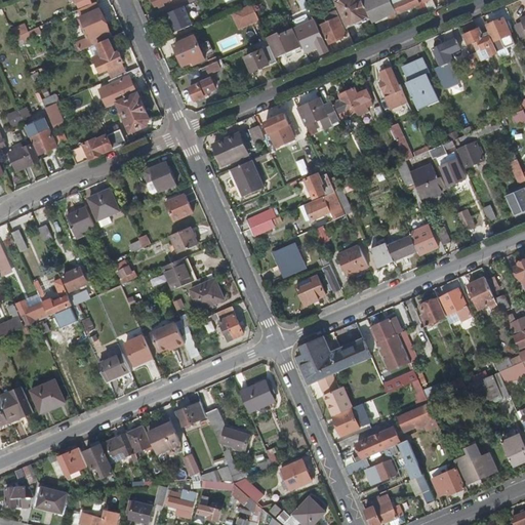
[(75,0),(80,10),(92,4),(90,0),(75,0)]
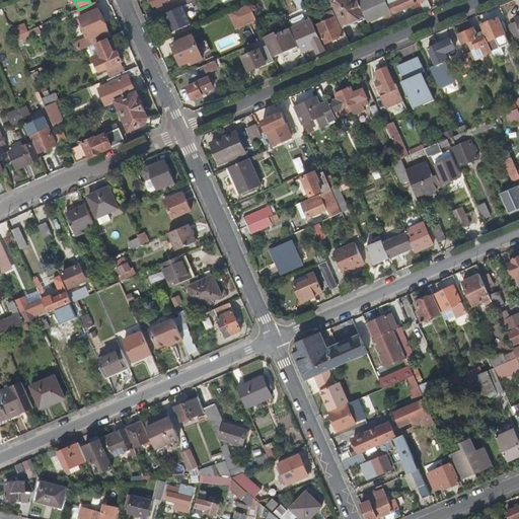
[(150,0),(154,8),(156,7),(158,10),(164,8),(163,4),(171,0),(150,0)]
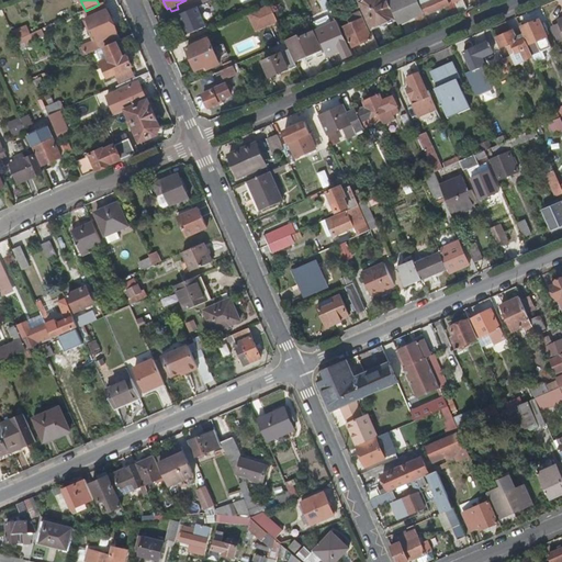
[(270,6),(267,0),(266,0),(255,6),(258,11),(270,6)]
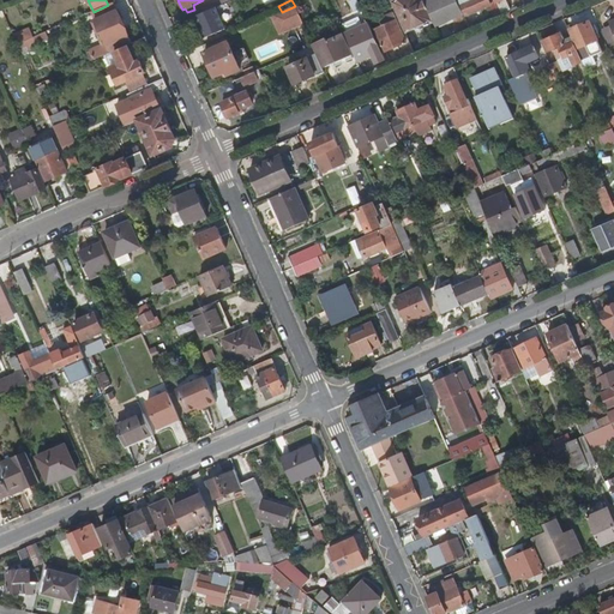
[(384,0),(390,11),(395,8),(393,5),(390,0),(384,0)]
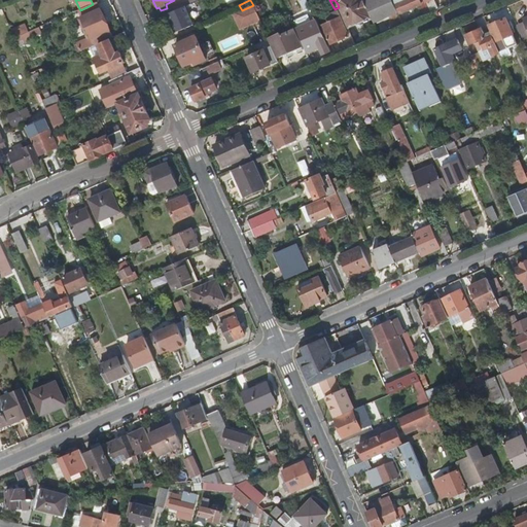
[(339,7),(347,27),(371,18),(364,4),(362,0),(346,0),(338,4),(339,7)]
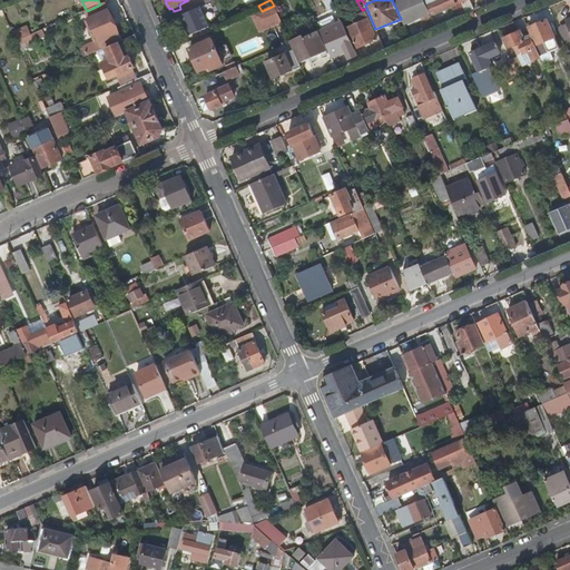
[(401,19),(403,25),(430,12),(423,0),(402,0),(394,5),(401,19)]
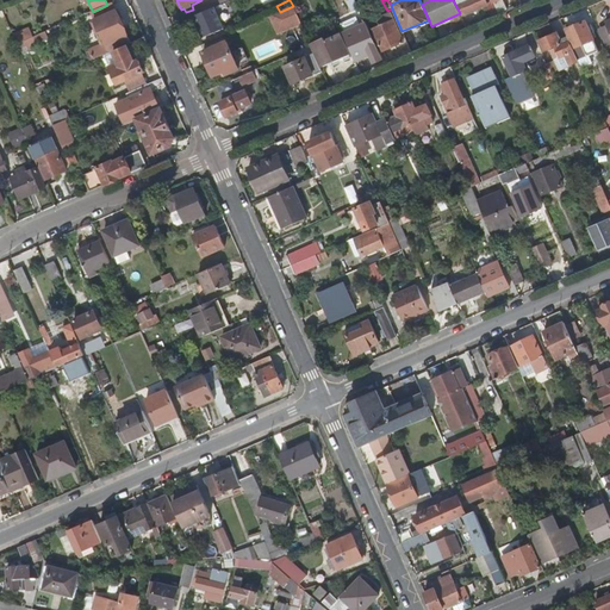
[(486,7),(491,18),(497,16),(490,0),(487,1),(485,0),(456,0),(464,17),(486,7)]
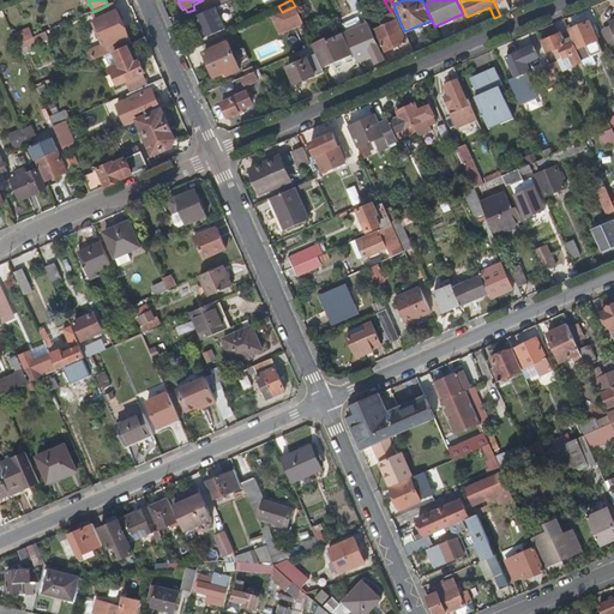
[(495,0),(501,14),(510,11),(505,0),(495,0)]
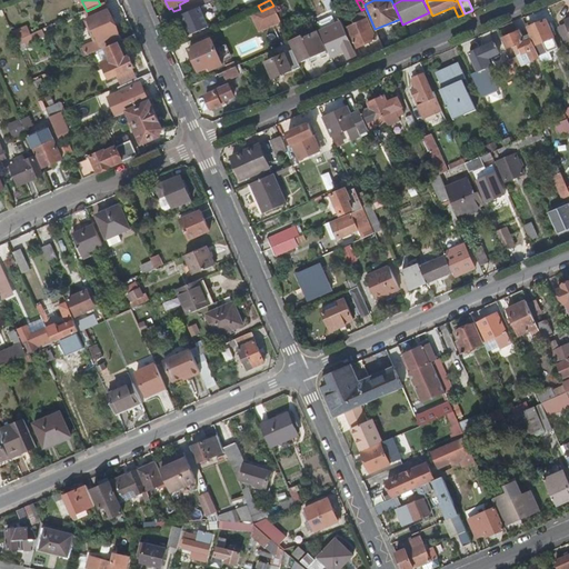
[(261,11),(252,15),(259,32),(280,22),(273,6),(261,11)]
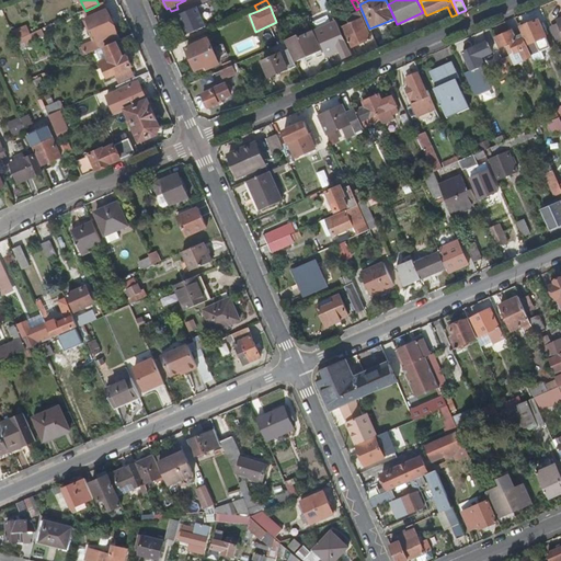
[(205,27),(197,8),(178,15),(187,35),(205,27)]
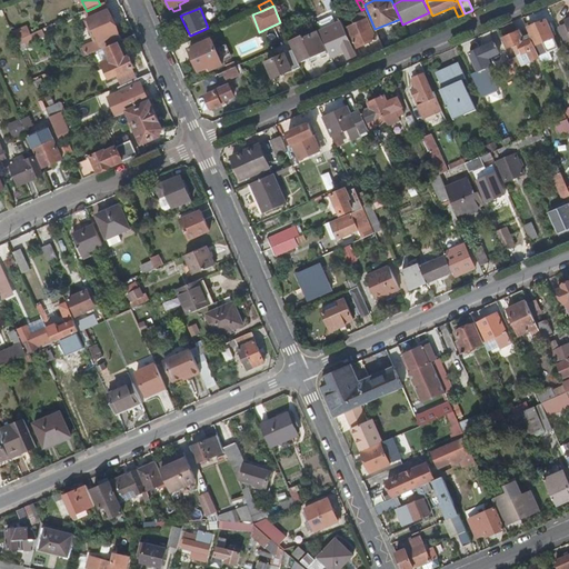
[(107,47),(120,41),(108,11),(88,20),(98,42),(83,49),(86,56),(98,51),(107,47)]
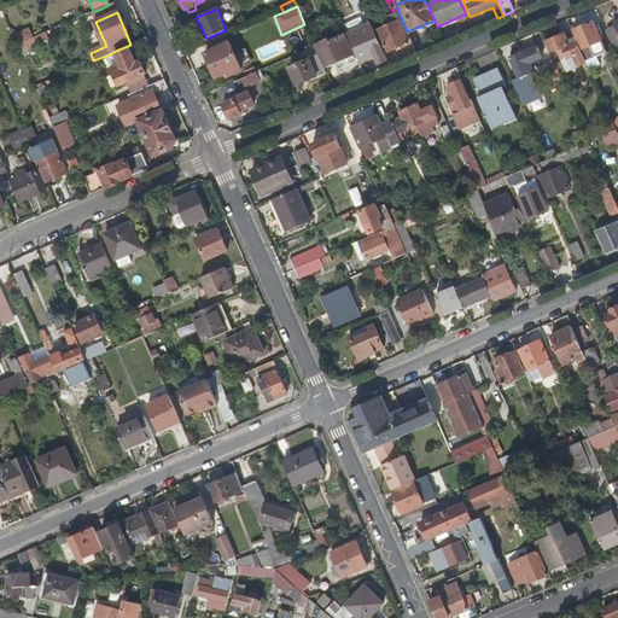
[(386,15),(380,18),(384,28),(379,31),(388,53),(409,44),(396,13),(388,18),(386,15)]
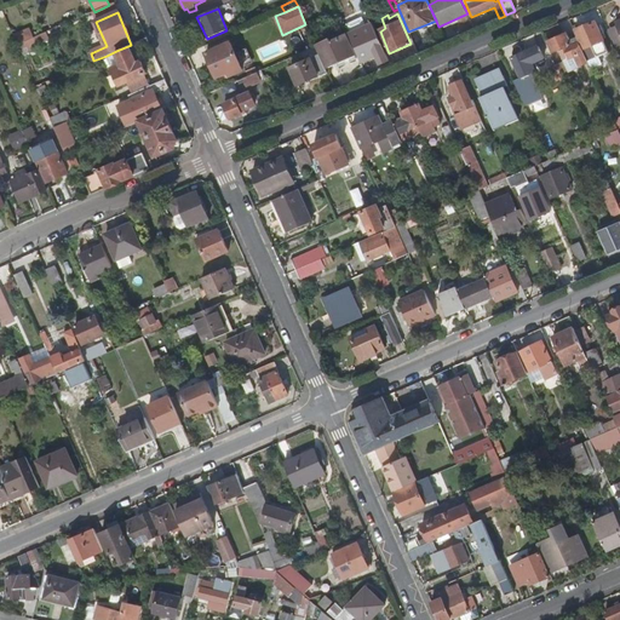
[(584,49),(581,49),(587,62),(609,52),(596,22),(575,30),(584,49)]
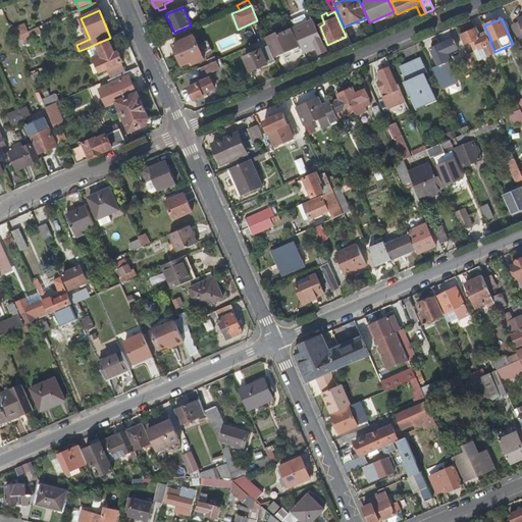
[(521,28),(519,21),(511,25),(518,41),(521,38),(521,28)]
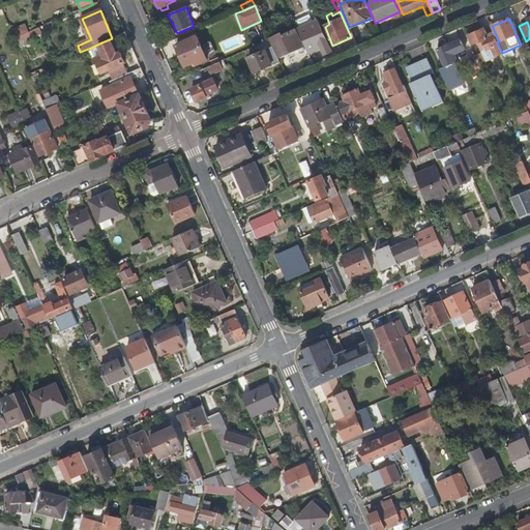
[(19,37),(24,35),(29,32),(30,32),(27,24),(16,29),(19,37)]
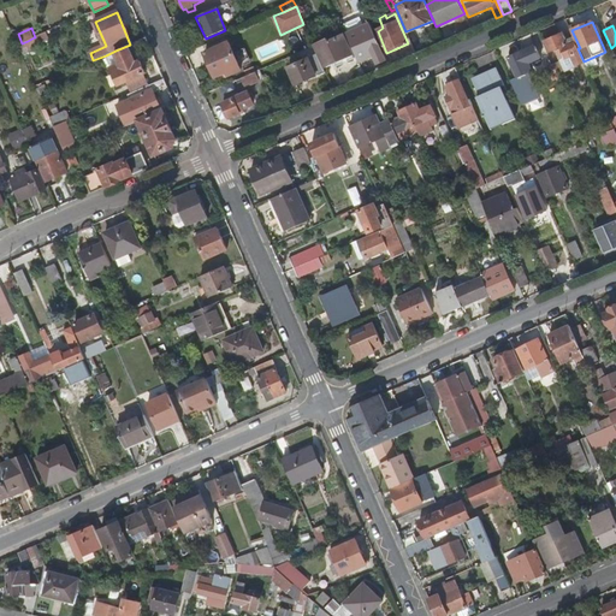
[(34,37),(28,41),(31,49),(37,47),(37,45),(51,40),(47,33),(35,37),(34,37)]
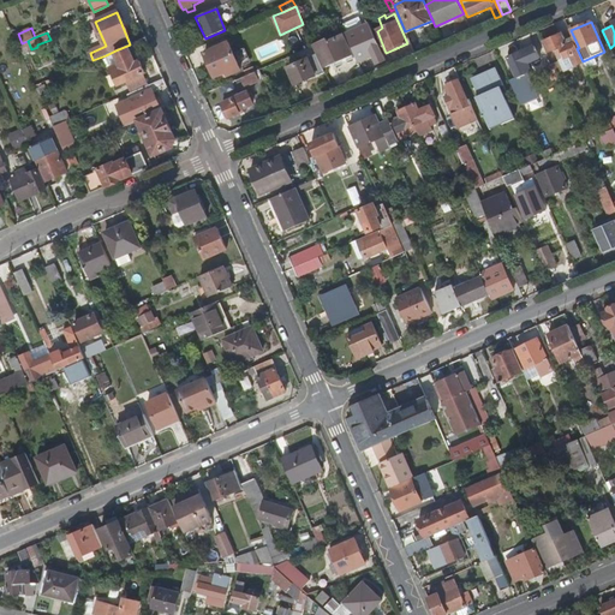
[(356,53),(359,63),(374,57),(376,63),(384,59),(381,52),(376,54),(372,46),(368,34),(350,42),(354,54),(356,53)]
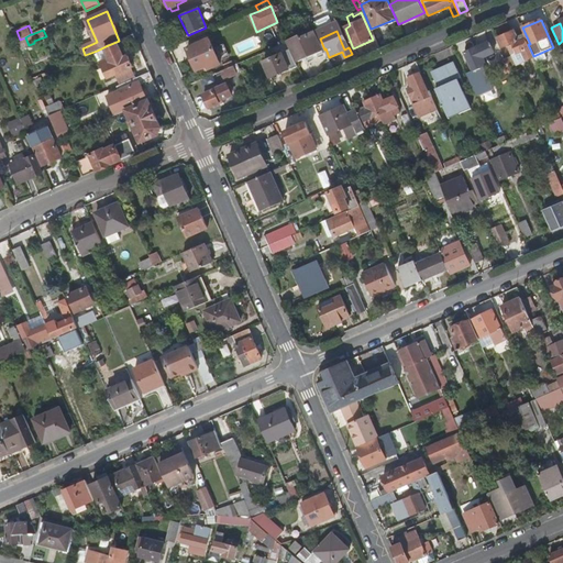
[(282,45),(287,43),(282,32),(272,36),(276,44),(272,46),(274,48),(282,45)]
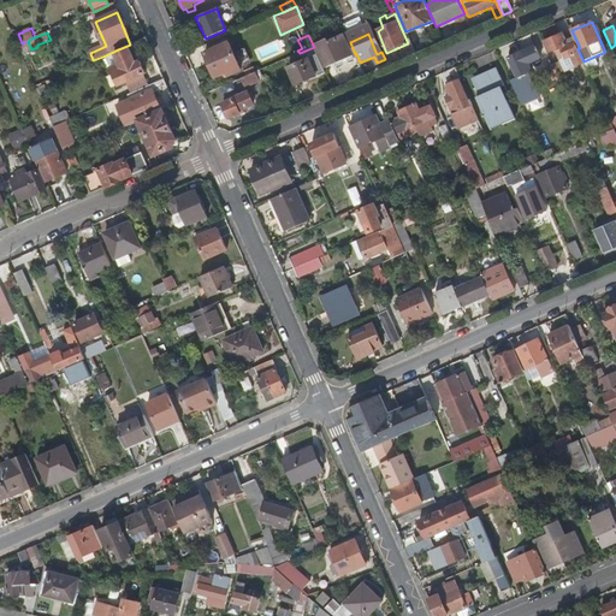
[(578,48),(575,42),(567,46),(562,35),(544,43),(549,54),(556,51),(560,60),(564,72),(576,66),(585,63),(584,61),(578,48)]
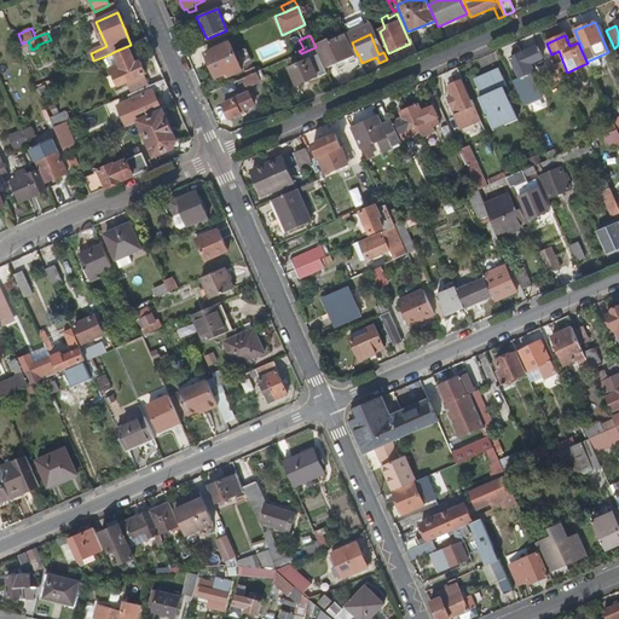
[(316,48),(319,56),(324,68),(343,61),(352,56),(345,36),(316,48)]
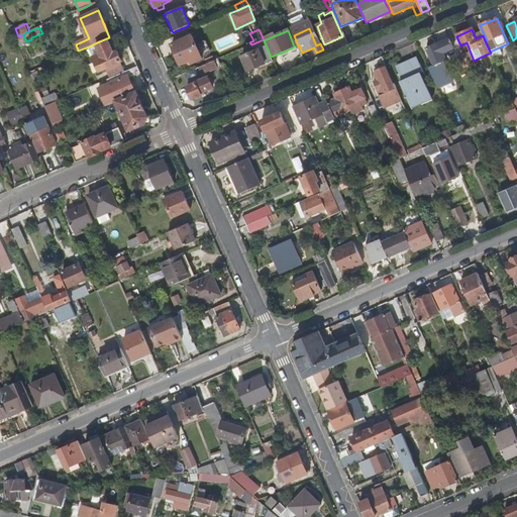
[(192,36),(173,45),(174,47),(170,49),(173,56),(176,55),(181,66),(190,62),(191,65),(202,60),(192,36)]
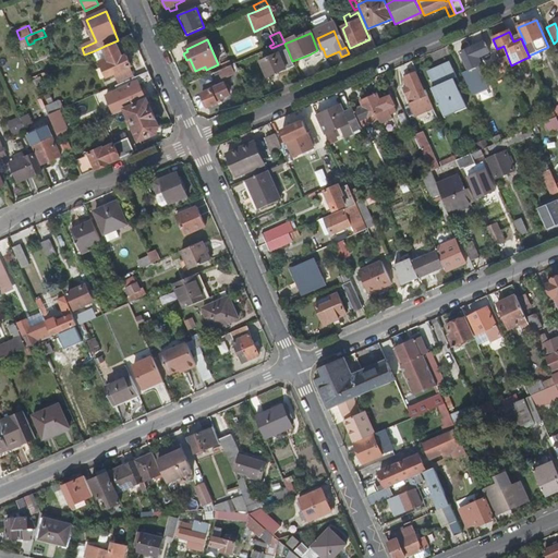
[(485,41),(461,52),(470,71),(483,64),(480,57),(489,52),(485,41)]
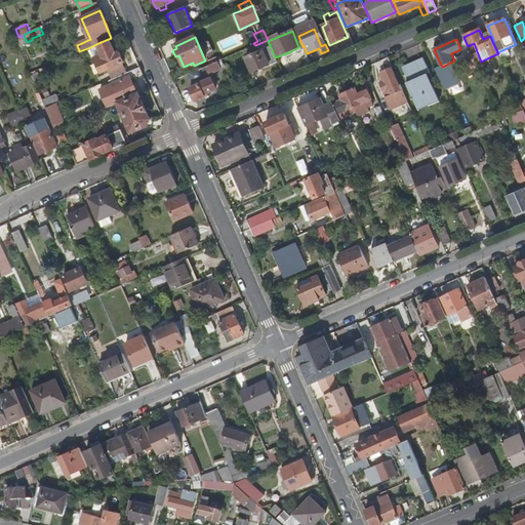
[(94,56),(101,72),(107,70),(122,63),(123,63),(119,52),(116,54),(110,40),(98,45),(103,53),(94,56)]
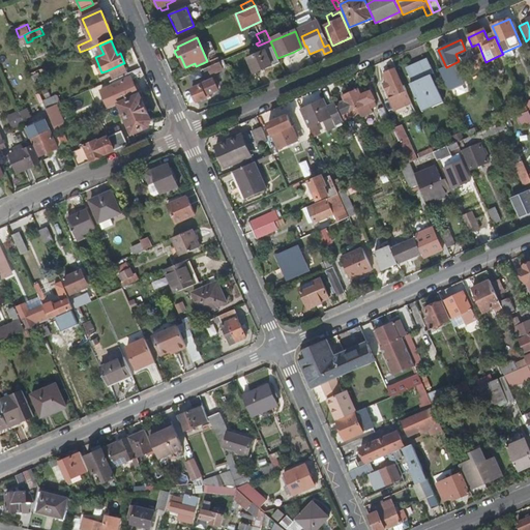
[(99,46),(99,43),(91,48),(95,57),(104,54),(99,46)]
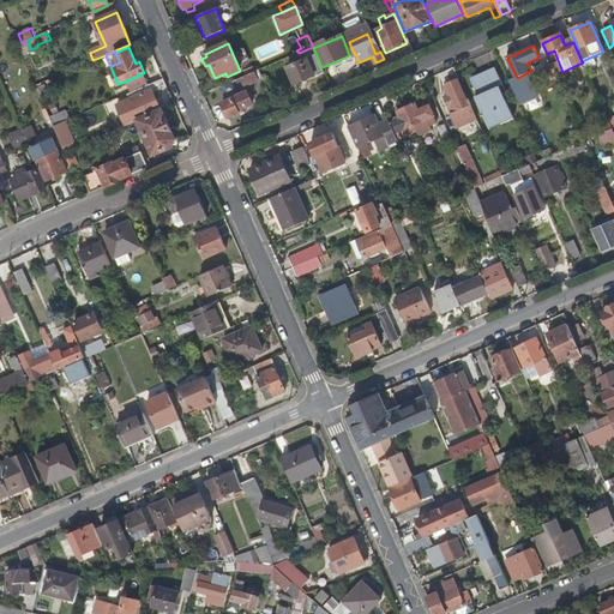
[(299,64),(294,55),(288,58),(292,66),(299,64)]
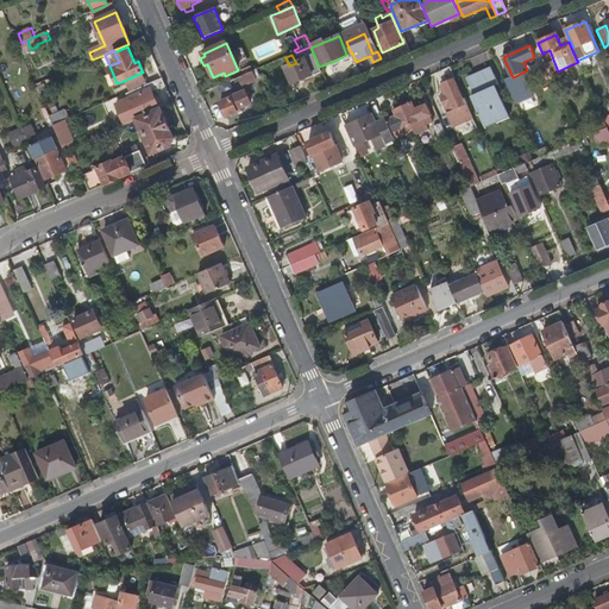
[(293,85),(321,73),(319,67),(314,55),(309,57),(296,63),(289,66),(286,68),(293,85)]
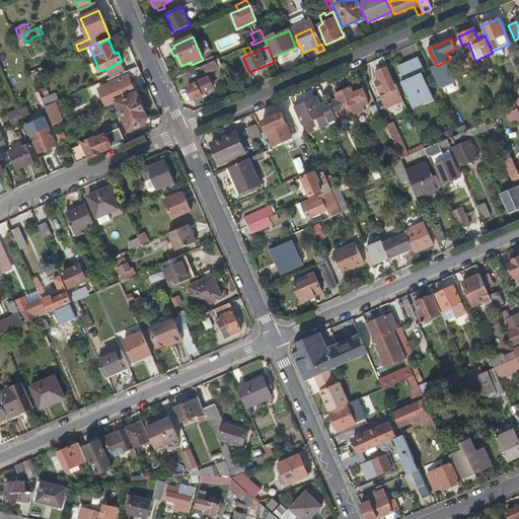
[(470,55),(466,57),(468,62),(470,67),(475,65),(470,55)]
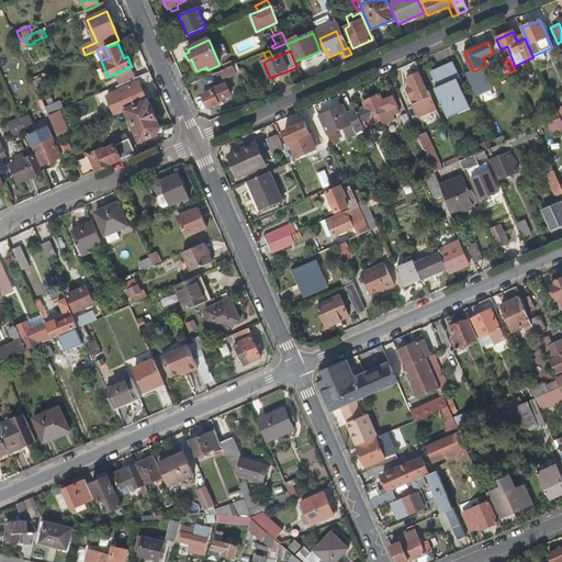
[(507,67),(505,62),(498,64),(505,78),(510,75),(509,72),(507,67)]
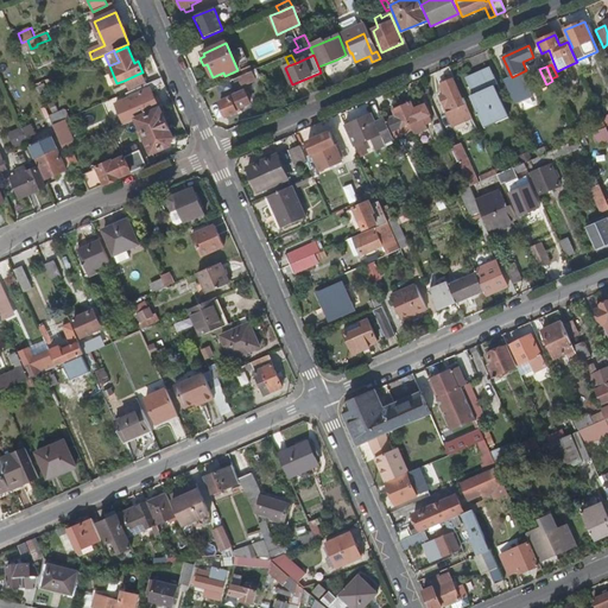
[(489,69),(483,71),(492,89),(496,87),(489,69)]
